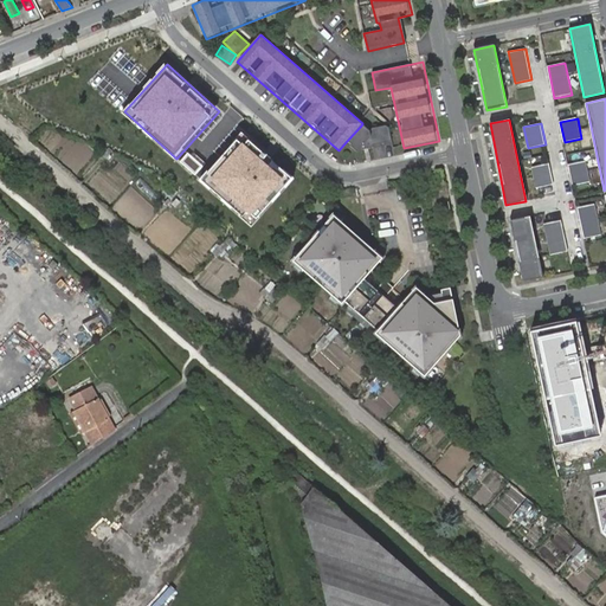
[(369,131),(362,124),(347,141),(359,150),(373,148),(373,146),(392,141),(388,124),(373,128),(369,131)]
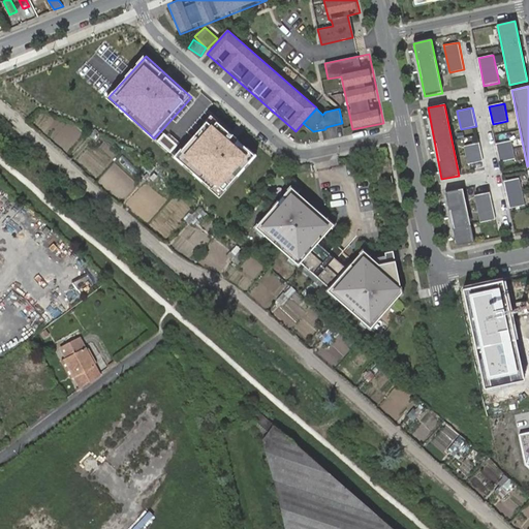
[(256,155),(211,114),(174,154),(219,196),(256,155)]
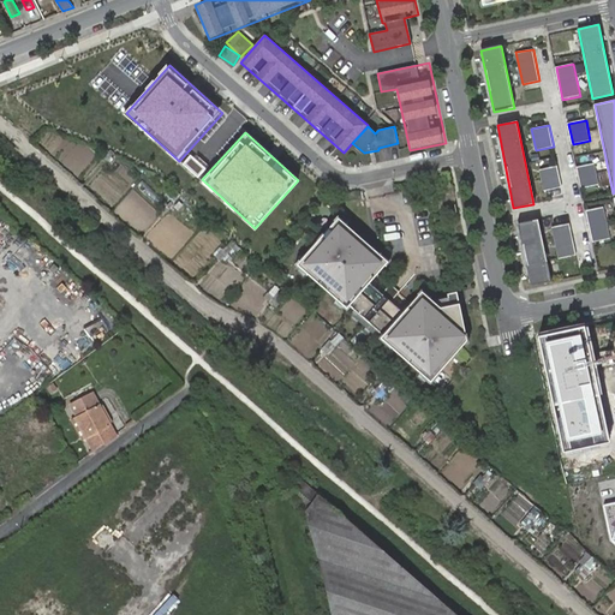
[(595,163),(578,167),(581,189),(599,185),(595,163)]
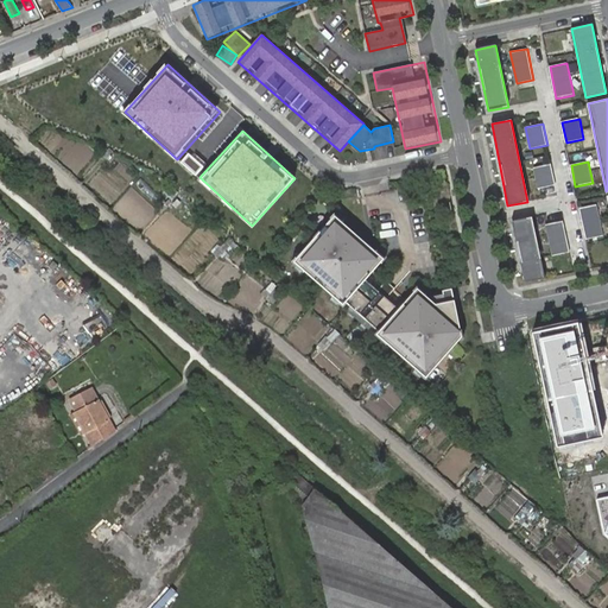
[(551,164),(534,168),(538,189),(556,185),(551,164)]
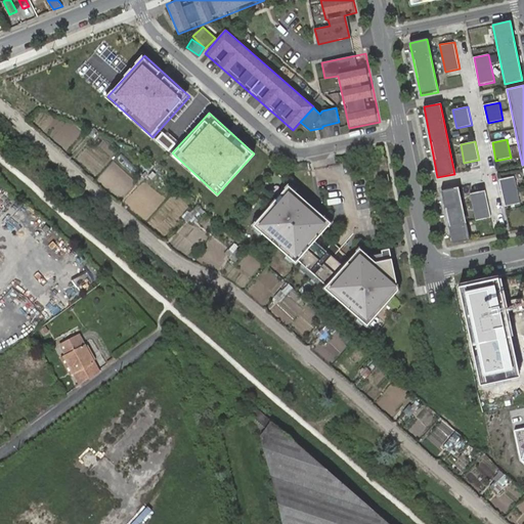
[(515,176),(500,179),(506,206),(521,203),(515,176)]
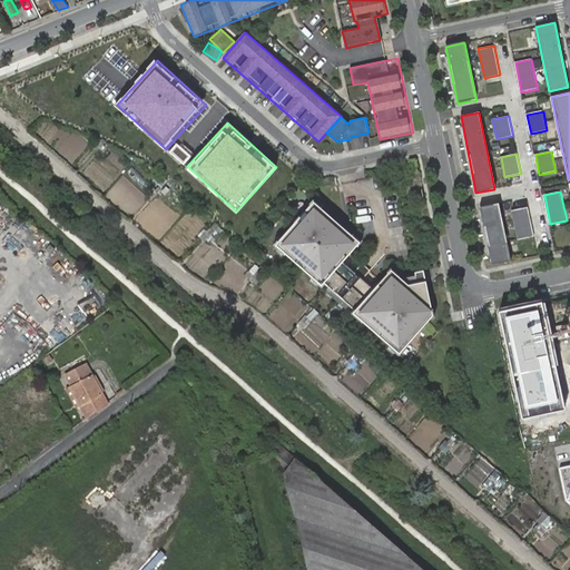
[(396,202),(385,203),(386,226),(397,226),(396,202)]
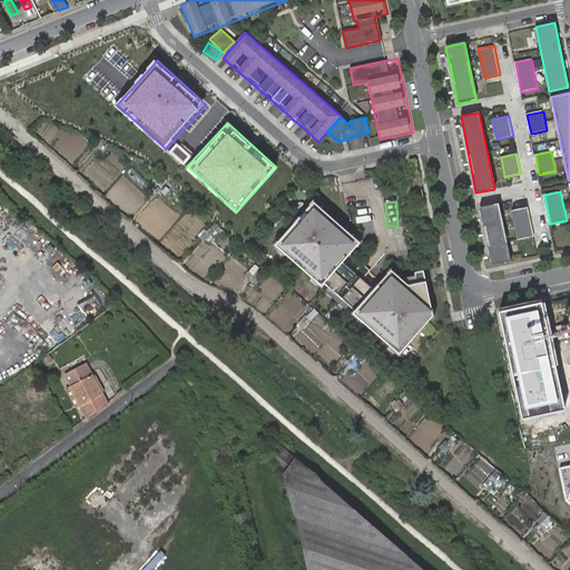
[(360,243),(314,203),(276,245),(322,286),(325,283),(356,310),(353,313),(400,353),(433,314),(426,282),(409,286),(391,271),(374,288),(343,261),(360,243)]
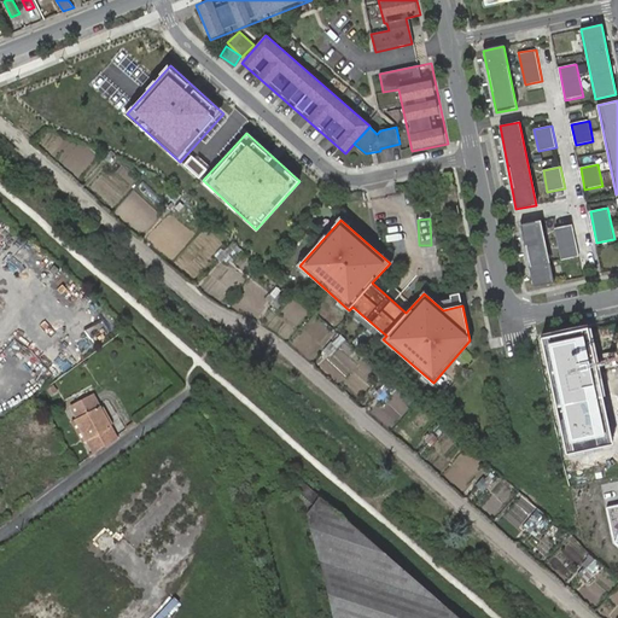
[(541,220),(519,225),(532,286),(554,281),(541,220)]
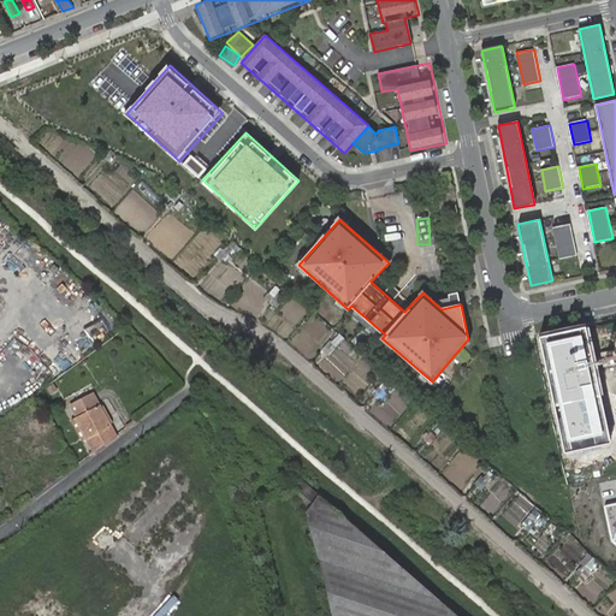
[(572,224),(555,226),(561,259),(579,255),(572,224)]
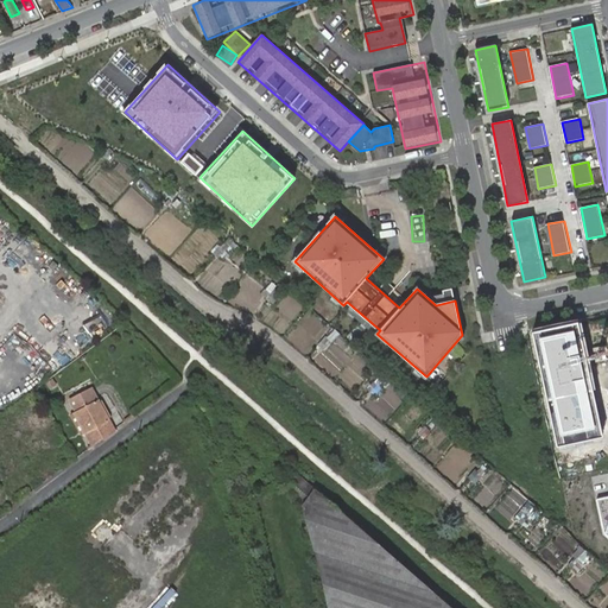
[(228,239),(221,249),(229,255),(236,245),(228,239)]
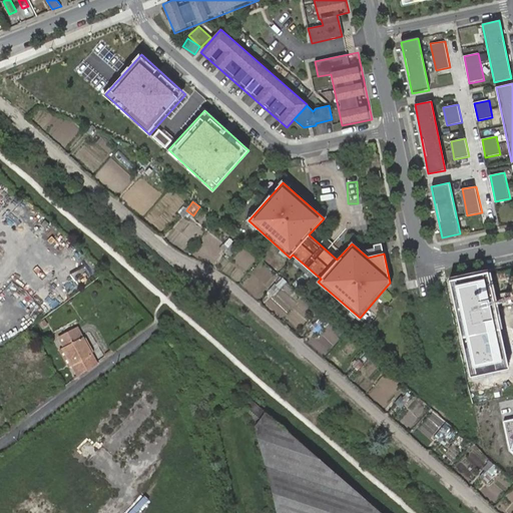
[(488,273),(449,281),(470,377),(508,369),(488,273)]
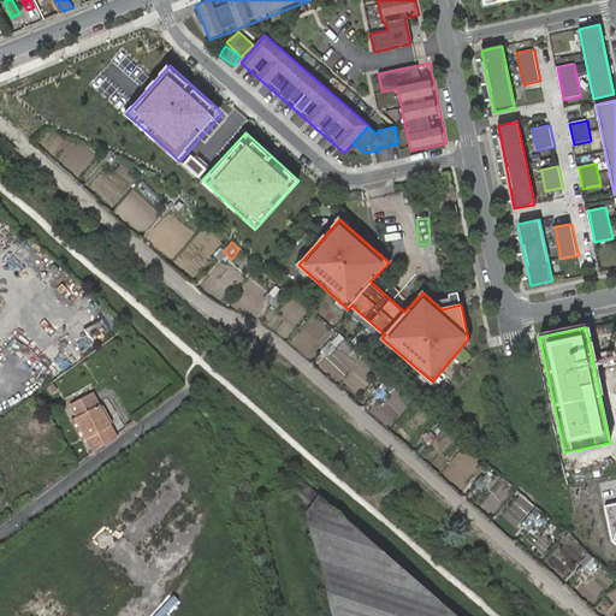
[(70,408),(77,419),(99,407),(93,395),(70,408)]
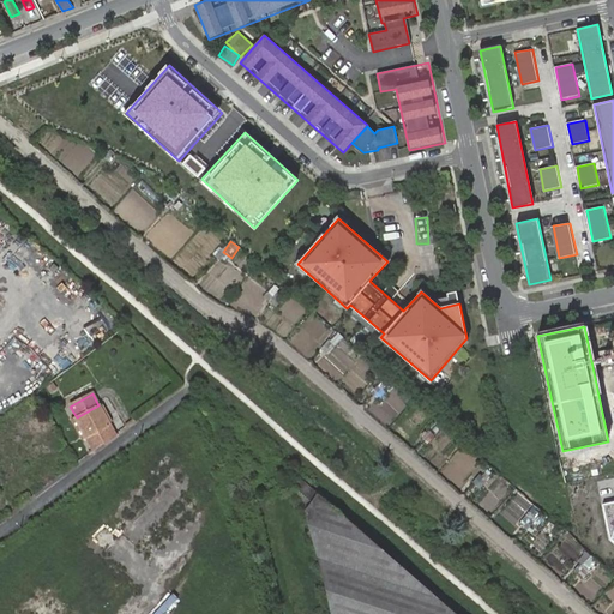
[(19,425),(34,413),(25,402),(11,414),(19,425)]
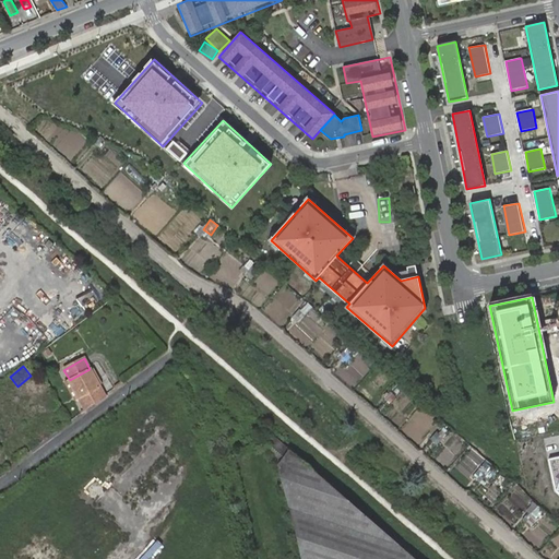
[(68,381),(84,409),(93,403),(94,405),(106,397),(90,369),(70,380),(68,381)]
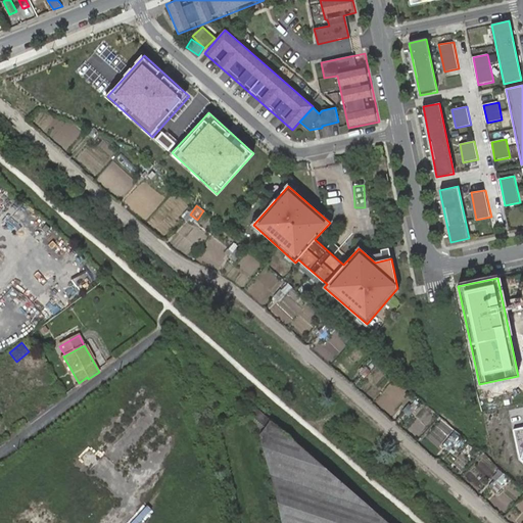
[(385,522),(275,425),(265,431),(288,497),(290,504),(292,522),(385,522)]
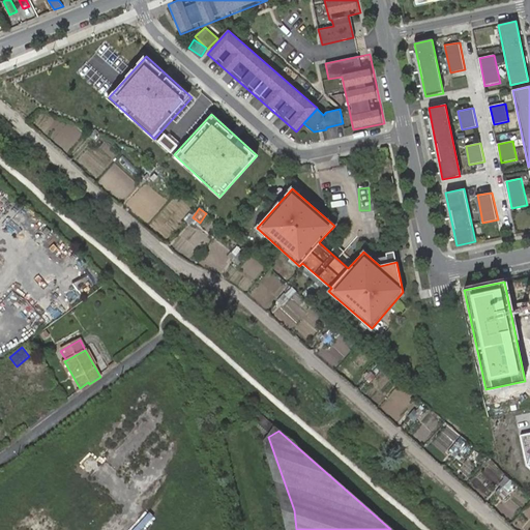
[(529,433),(520,436),(526,465),(529,469),(529,433)]
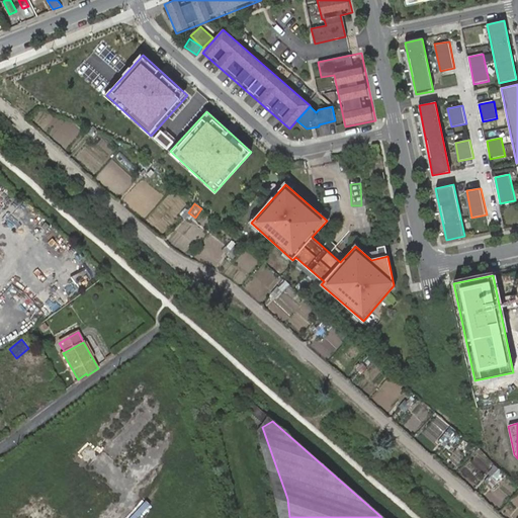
[(75,459),(85,467),(89,462),(79,454),(75,459)]
